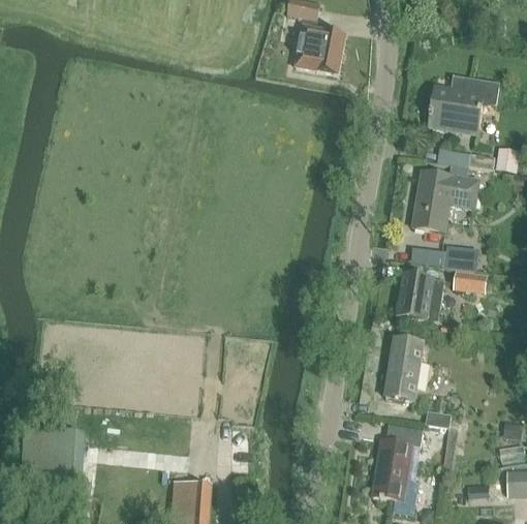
[(289,0),(286,16),(303,18),(313,20),(316,20),(318,3),(301,0),(289,0)]
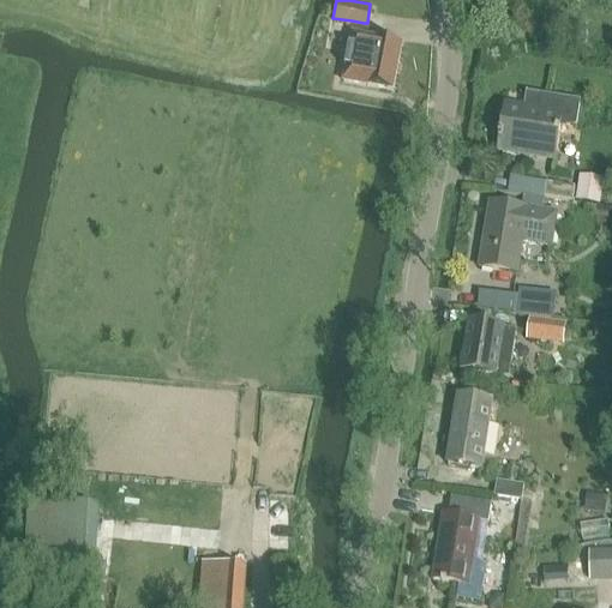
[(351,30),(342,77),(391,85),(400,38),(363,31),(351,30)]
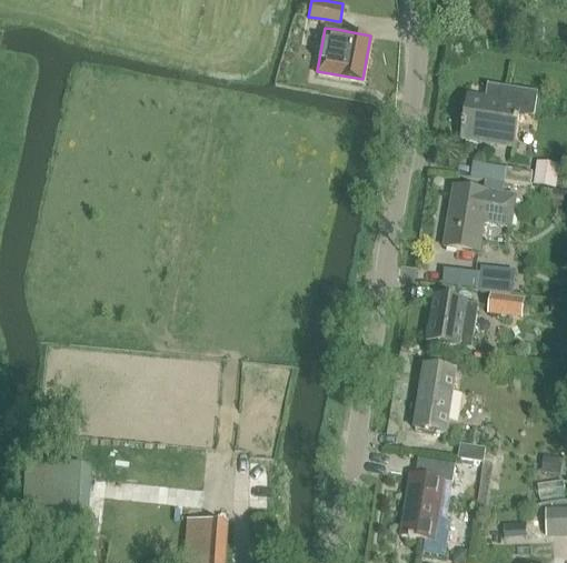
[(483,98),(466,96),(459,137),(479,140),(480,133),(513,138),(517,116),(533,112),(536,89),(486,81),(483,98)]
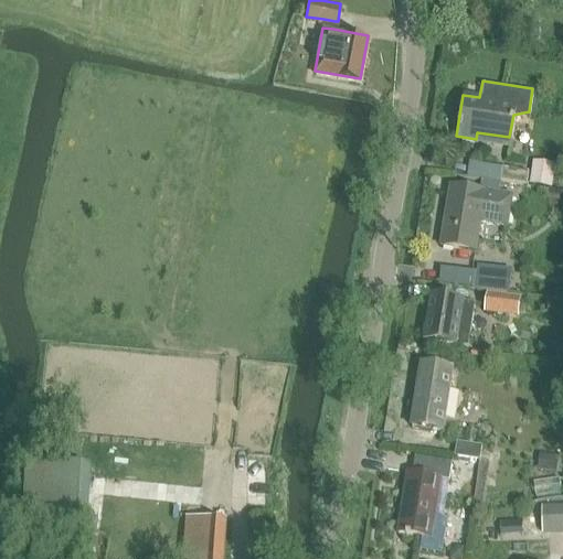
[(532,161),(529,181),(550,184),(553,164),(532,161)]
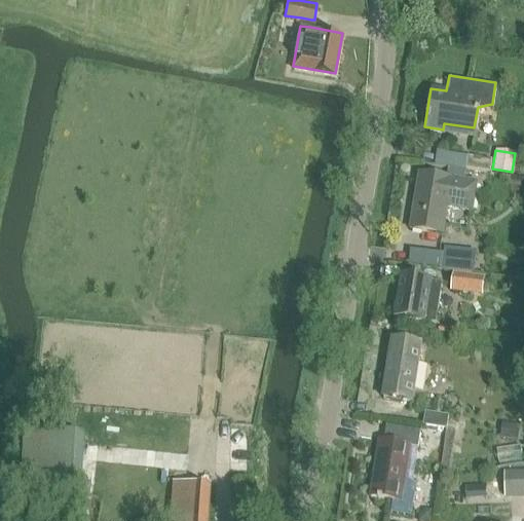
[(490,155),(468,153),(464,166),(487,170),(490,155)]
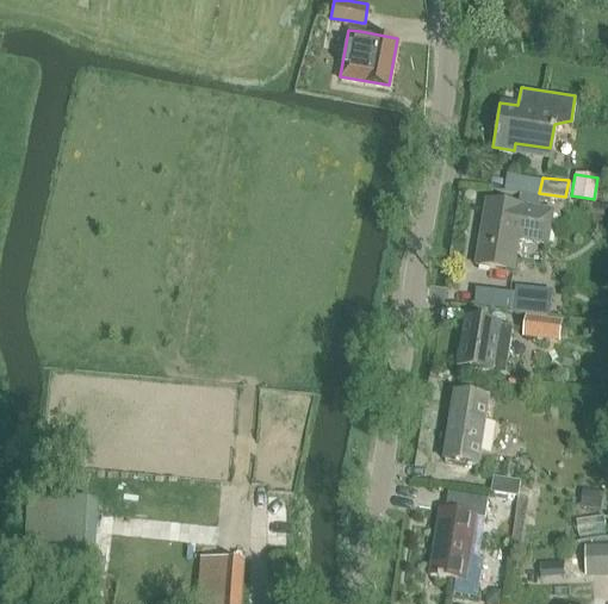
[(519,191),(516,203),(535,205),(538,194),(519,191)]
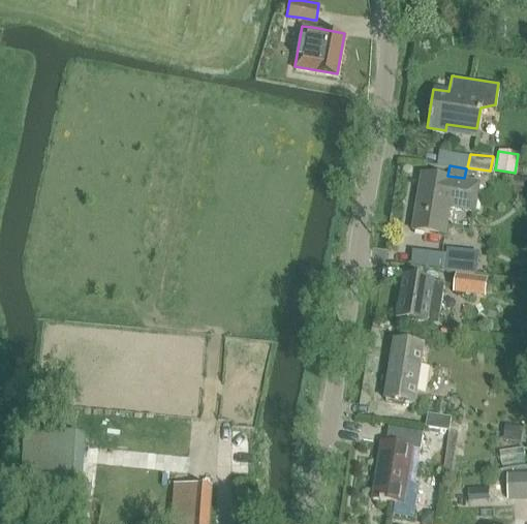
[(472,209),(477,180),(464,178),(447,176),(420,172),(411,227),(444,233),(448,205),(472,209)]
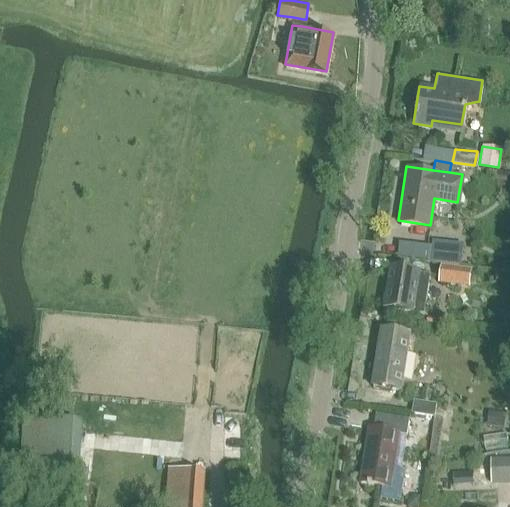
[(433,238),(431,259),(440,260),(461,263),(463,242),(433,238)]
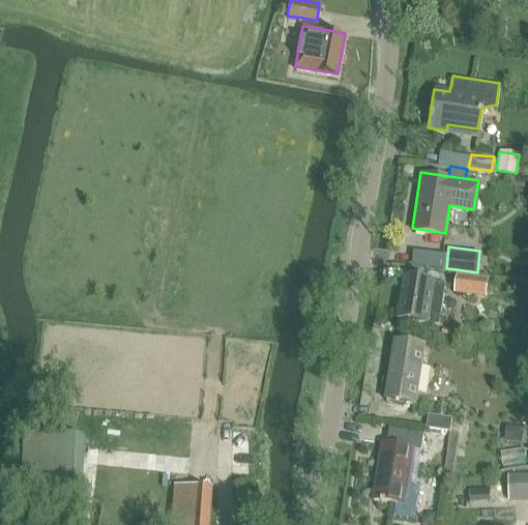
[(456,269),(453,287),(474,290),(477,272),(456,269)]
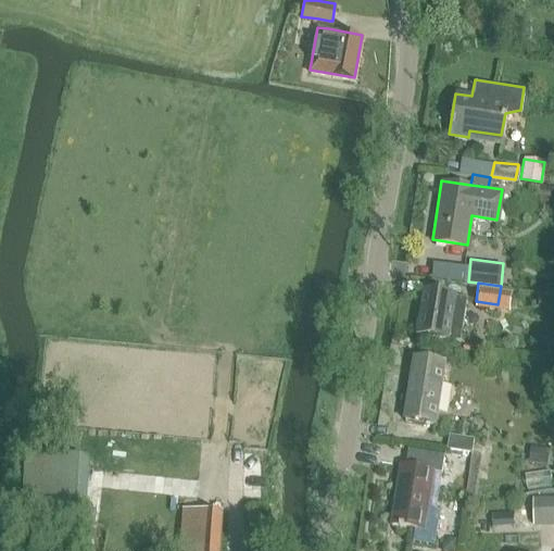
[(466,296),(424,288),(417,332),(458,338),(466,296)]
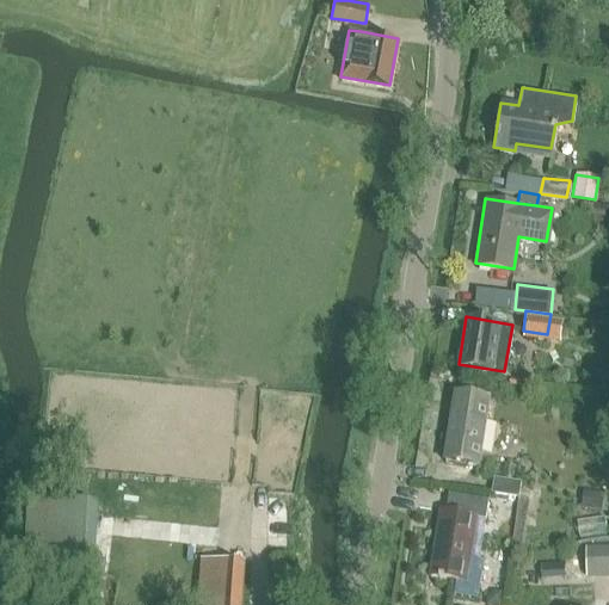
[(478,462),(488,395),(455,390),(444,457),(478,462)]
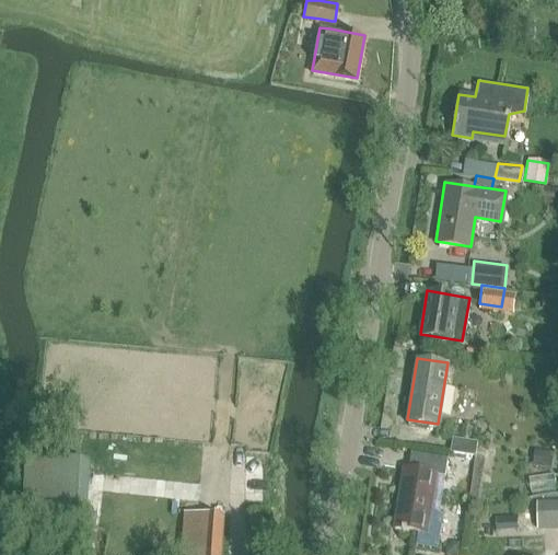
[(473,452),(476,439),(452,436),(449,450),(473,452)]
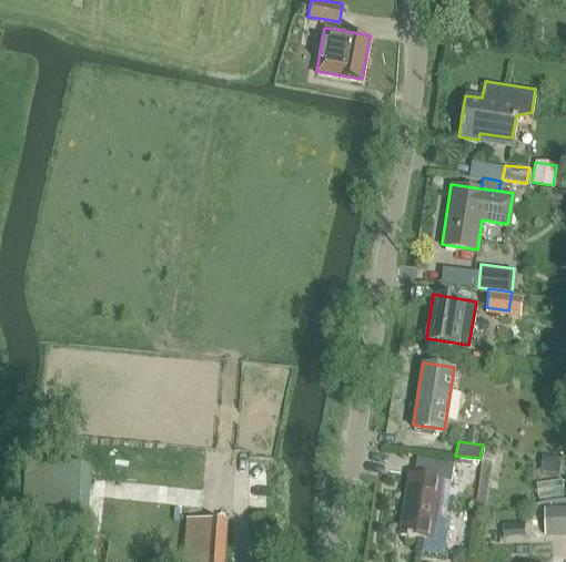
[(542,451),(538,468),(558,471),(561,455),(542,451)]
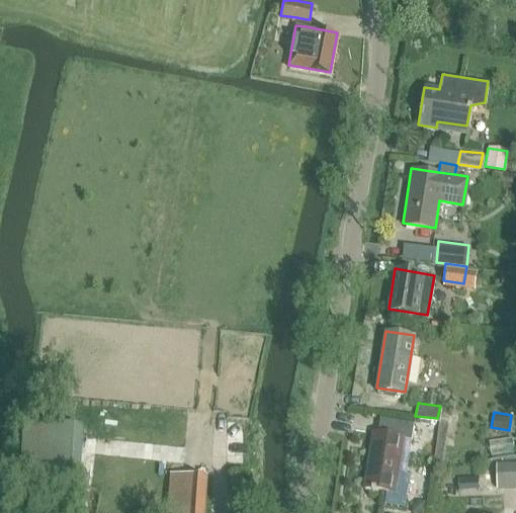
[(379,415),(377,429),(372,428),(363,486),(394,490),(402,435),(410,436),(412,420),(379,415)]
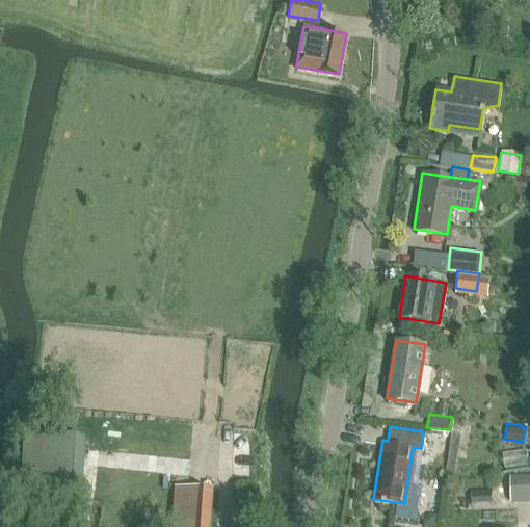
[(19,485),(80,488),(82,438),(20,435),(19,485)]
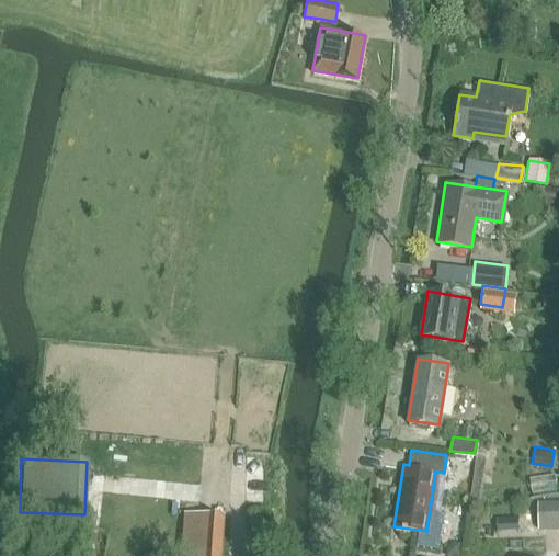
[(537,526),(558,525),(558,498),(537,498),(537,526)]
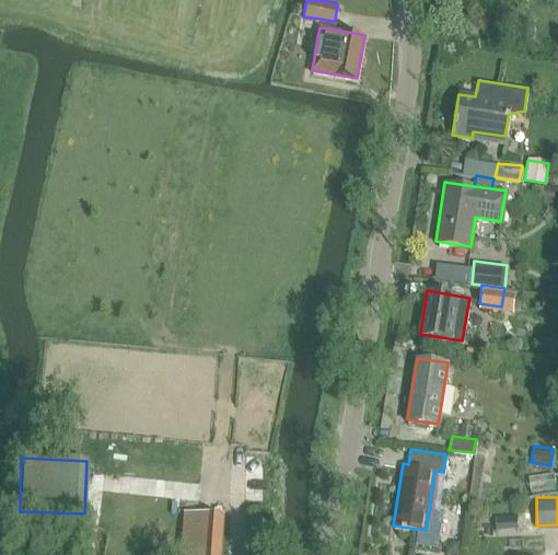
[(218,554),(221,509),(181,507),(177,554),(218,554)]
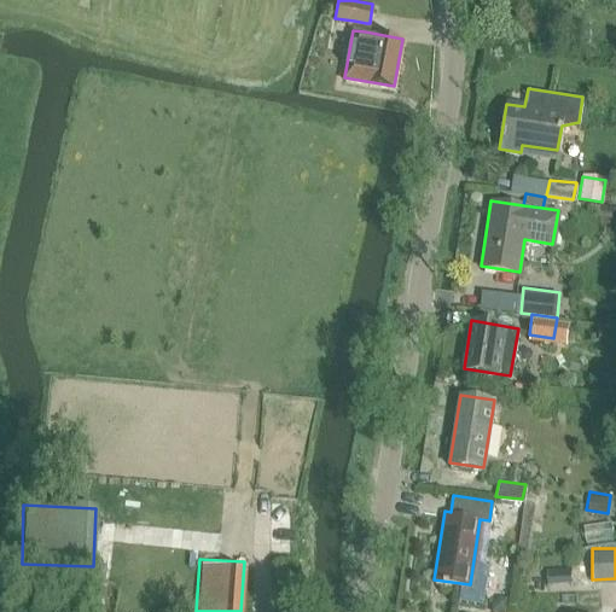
[(489,601),(489,610),(505,611),(506,595),(498,594),(489,601)]
